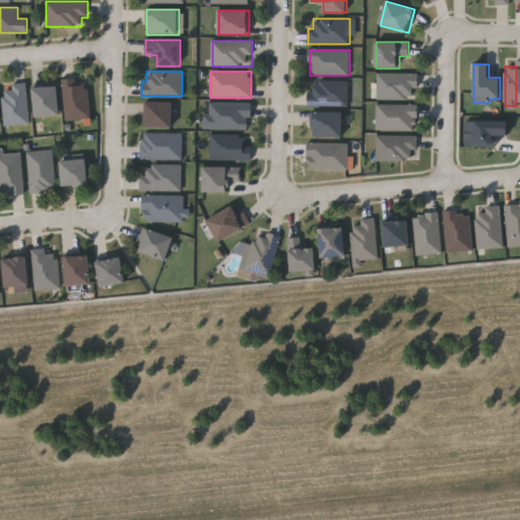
[(377,100),(377,73),(418,73),(418,100),(377,100)]
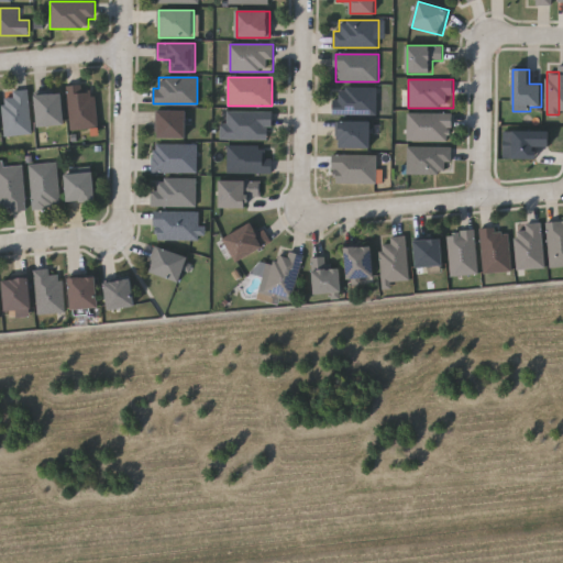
[(68,86),(95,85),(97,128),(72,129),(68,86)]
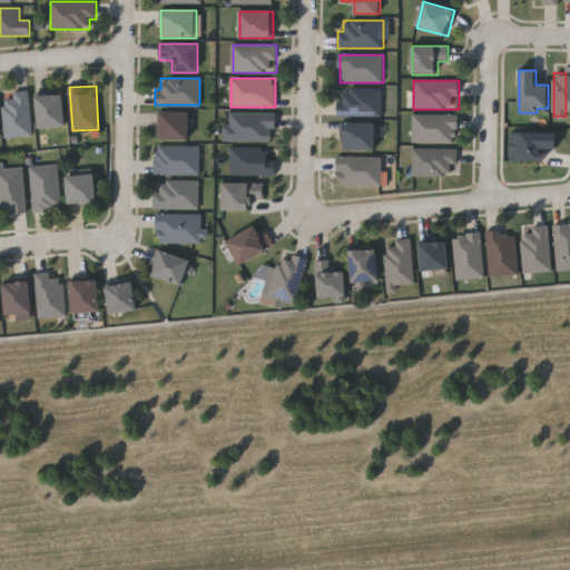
[(382,89),(382,115),(337,115),(337,100),(343,100),(343,89),(382,89)]
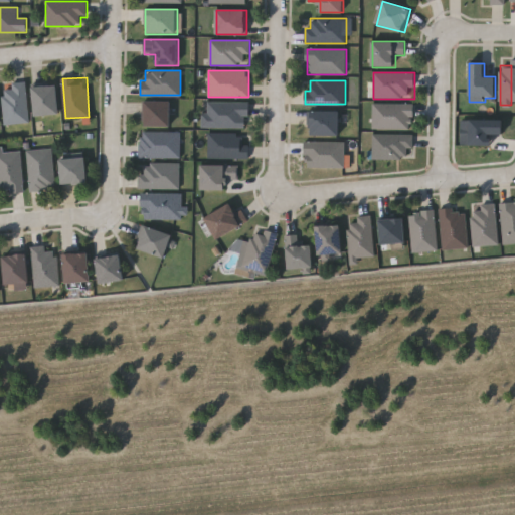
[(12,82),(26,82),(29,123),(5,124),(3,91),(12,91),(12,82)]
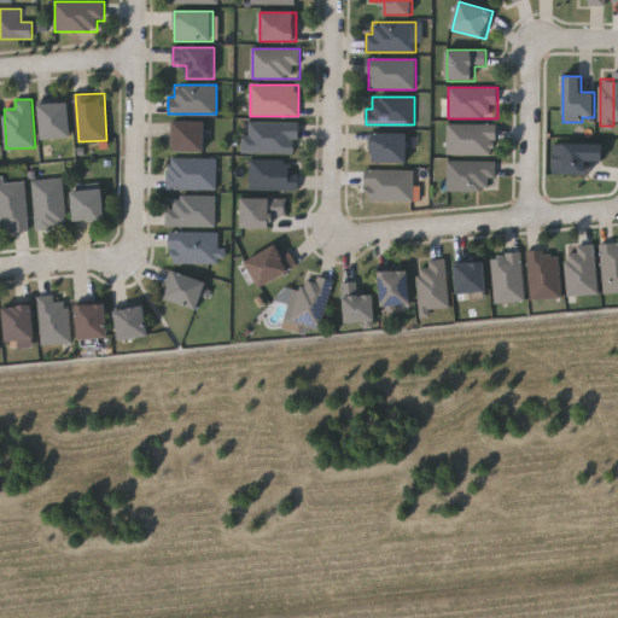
[(70,104),(70,139),(41,139),(41,104),(70,104)]
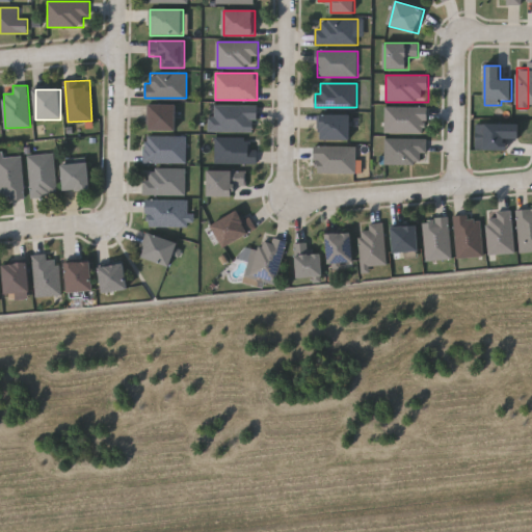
[(177,131),(150,131),(150,105),(177,105),(177,131)]
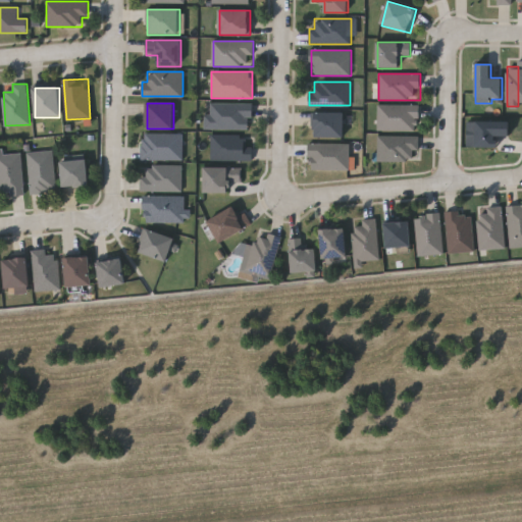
[(211,129),(211,103),(251,103),(251,129),(211,129)]
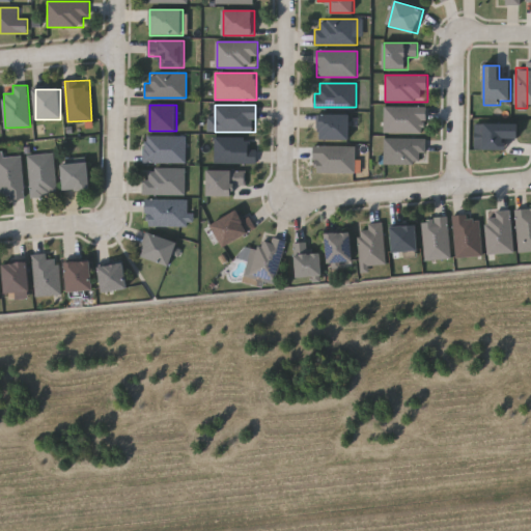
[(385,133),(385,107),(425,107),(425,133),(385,133)]
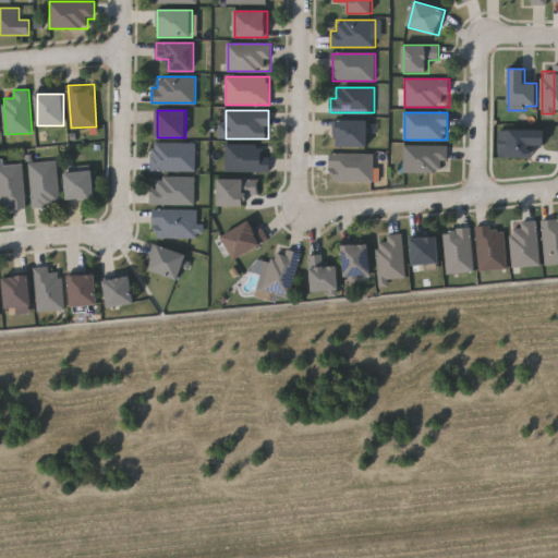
[(368,147),(335,147),(335,121),(368,121),(368,147)]
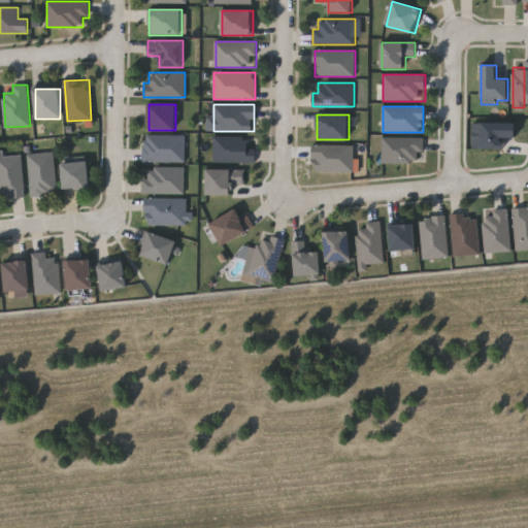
[(517,123),(517,138),(504,138),(504,150),(482,150),(482,123),(517,123)]
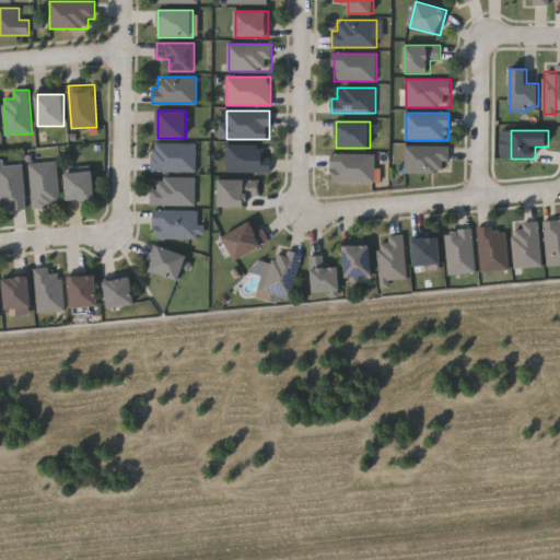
[(196,143),(196,172),(152,172),(152,143),(196,143)]
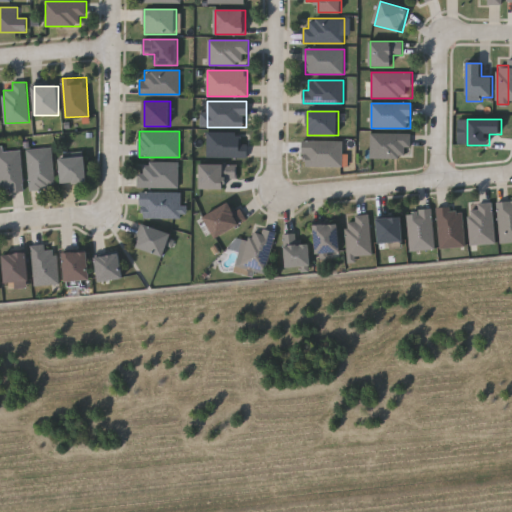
[(248,157),(207,157),(207,132),(242,132),(242,144),(248,144),(248,157)]
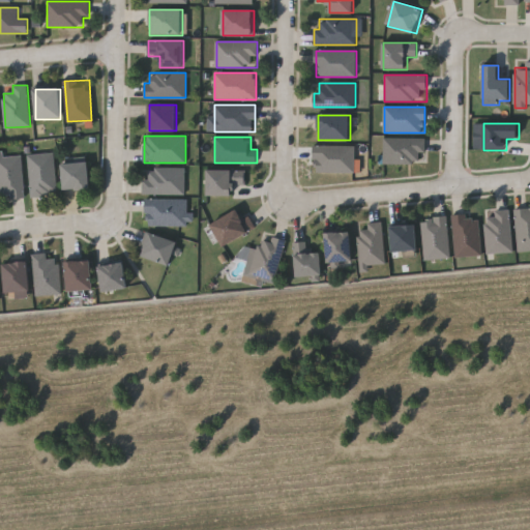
[(424,163),(383,163),(383,138),(424,138),(424,163)]
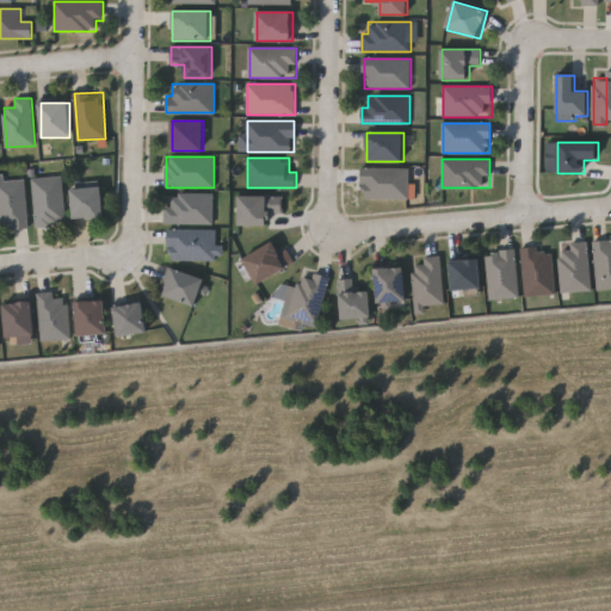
[(408,167),(408,199),(362,199),(362,167),(408,167)]
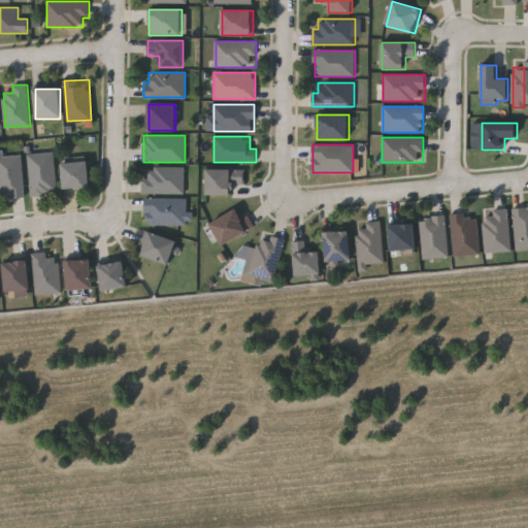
[(27,154),(53,152),(57,193),(31,195),(27,154)]
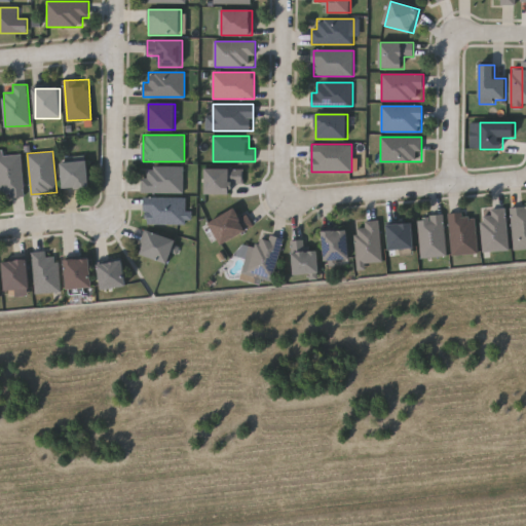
[(0,152),(21,152),(24,194),(0,195),(0,152)]
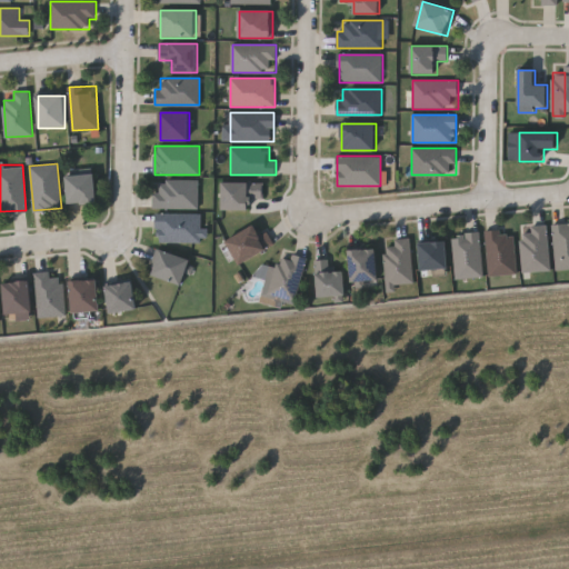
[(68,175),(96,175),(97,202),(68,203),(68,175)]
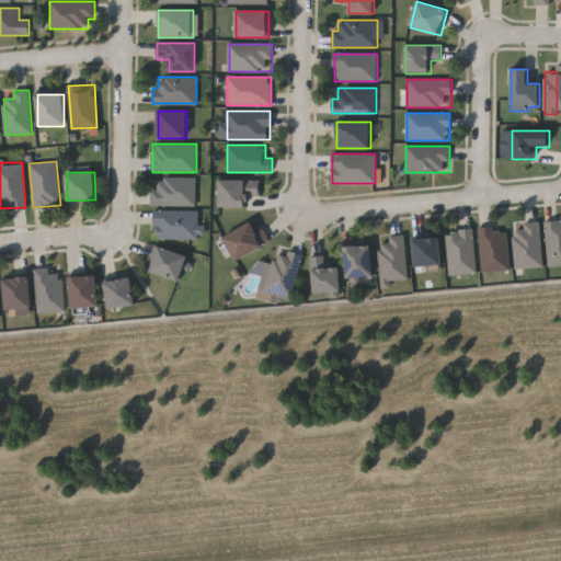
[(151,189),(156,189),(156,178),(196,178),(196,206),(151,206),(151,189)]
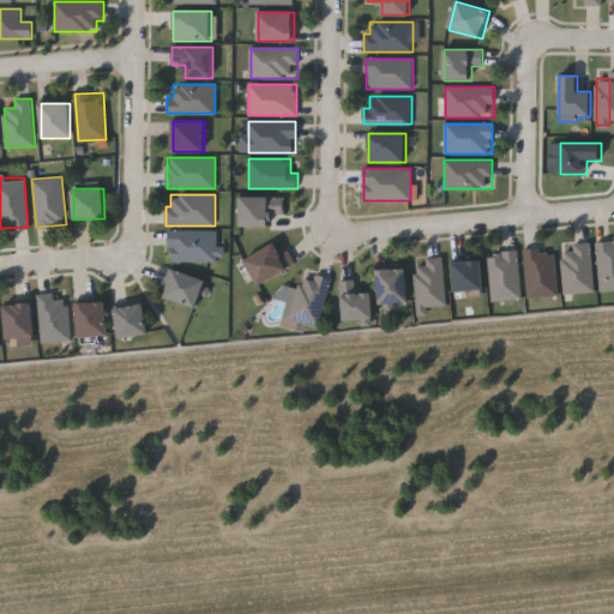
[(240,197),(284,197),(284,214),(270,214),(270,226),(240,226),(240,197)]
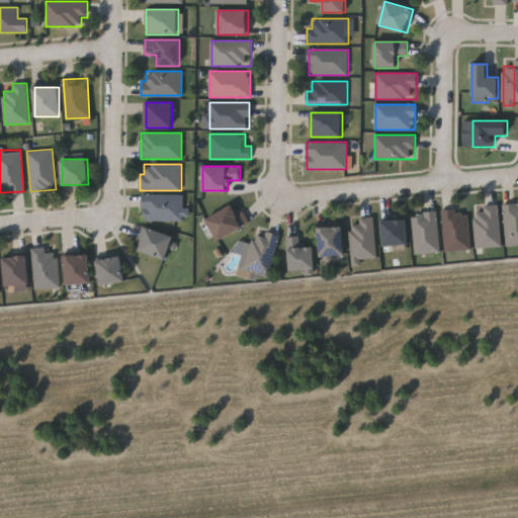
[(143,194),(183,194),(183,220),(143,220),(143,194)]
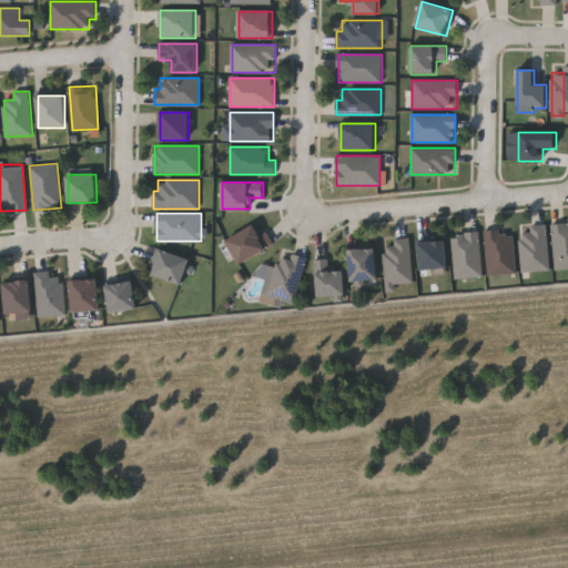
[(564,267),(553,267),(553,223),(564,223),(564,267)]
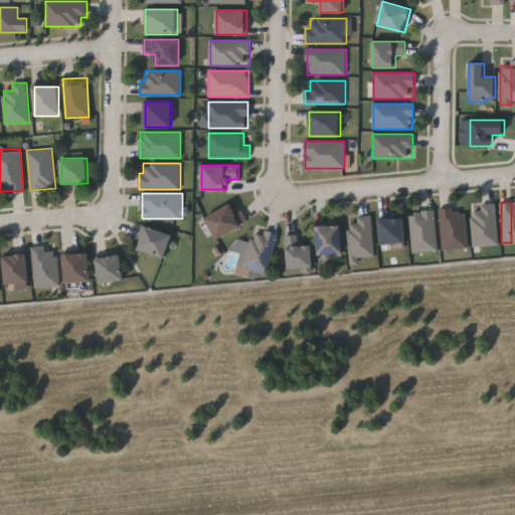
[(217,239),(205,217),(230,203),(236,212),(241,210),(248,222),(217,239)]
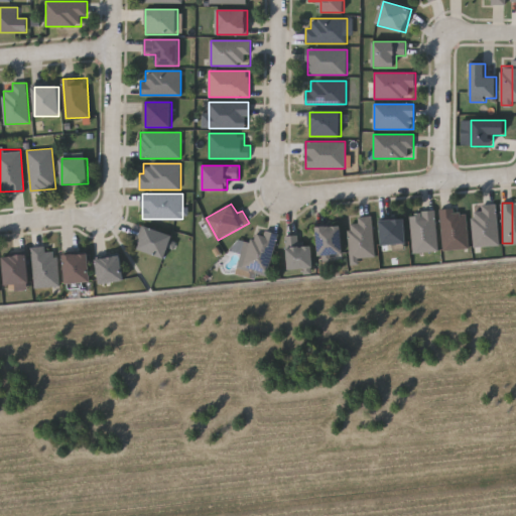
[(471,211),(482,210),(481,205),(496,204),(500,244),(475,247),(471,211)]
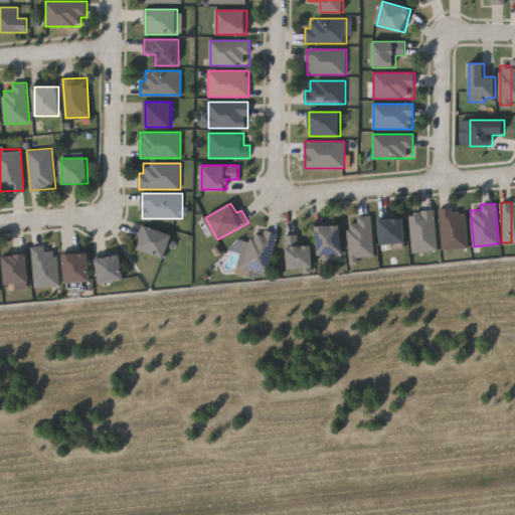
[(443,249),(440,210),(465,208),(468,247),(443,249)]
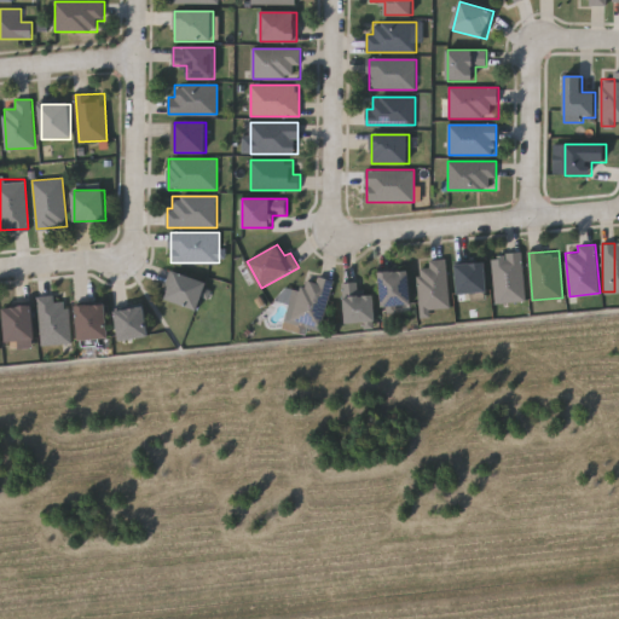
[(526,300),(496,302),(492,255),(521,253),(526,300)]
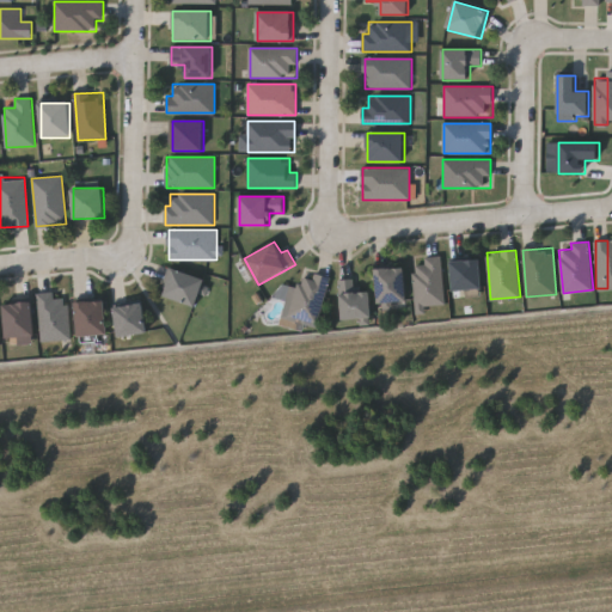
[(445,306),(416,307),(414,265),(424,264),(424,257),(442,256),(445,306)]
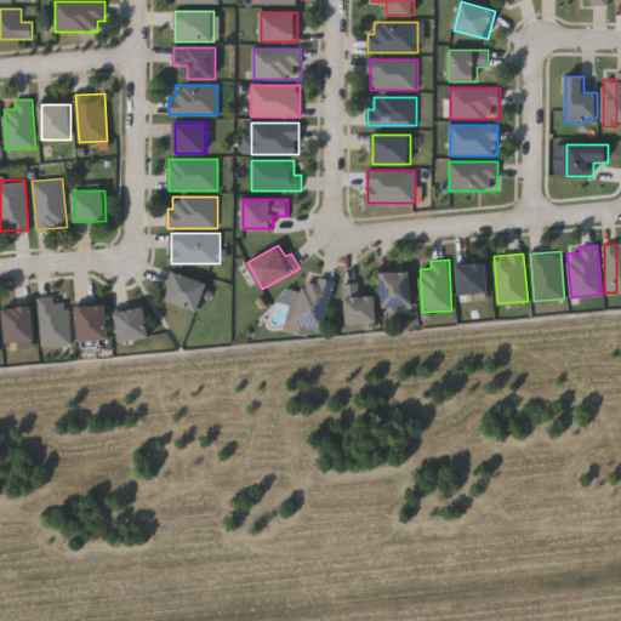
[(489,294),(460,295),(459,265),(488,263),(489,294)]
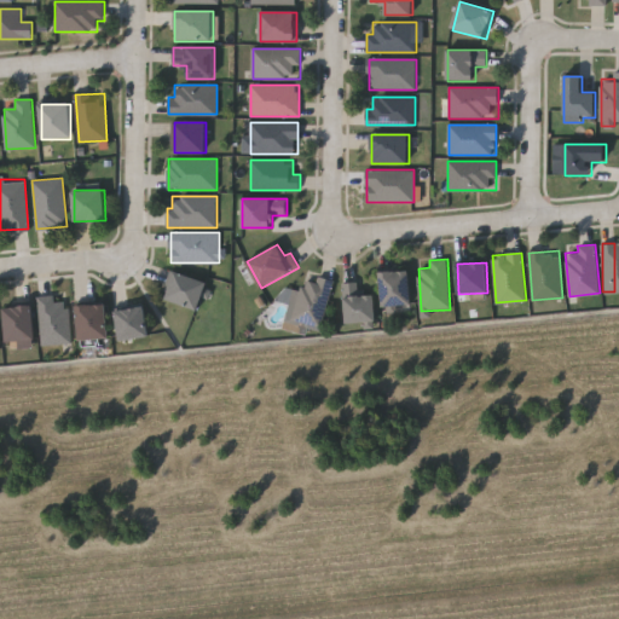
[(411,271),(411,306),(382,307),(381,272),(411,271)]
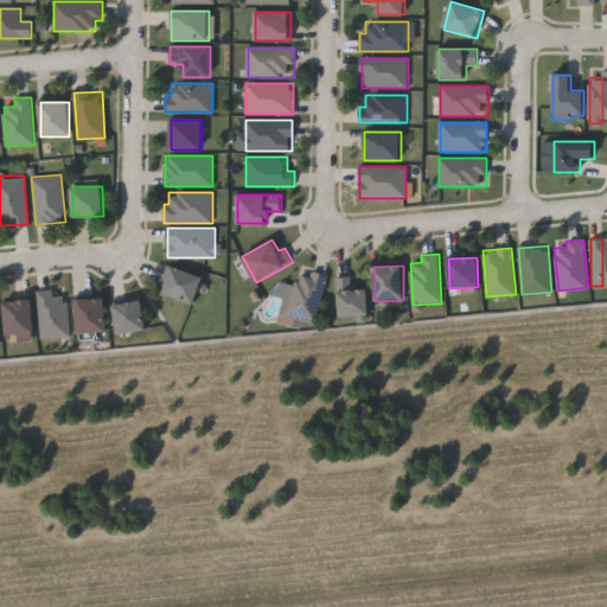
[(196,304),(164,294),(171,267),(204,276),(196,304)]
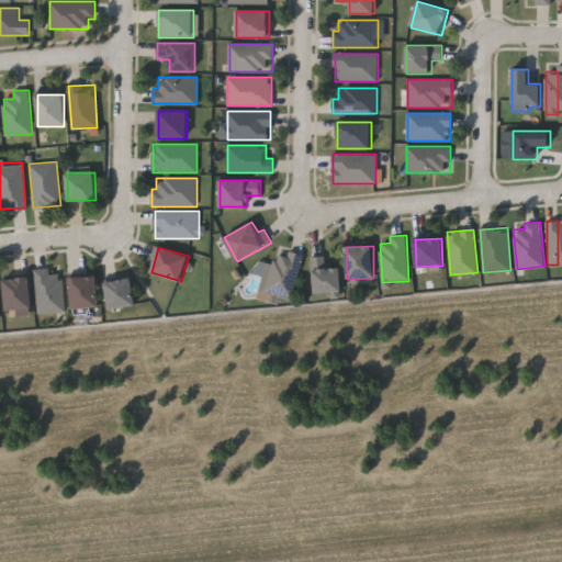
[(259,291),(266,261),(276,263),(278,251),(301,256),(292,298),(259,291)]
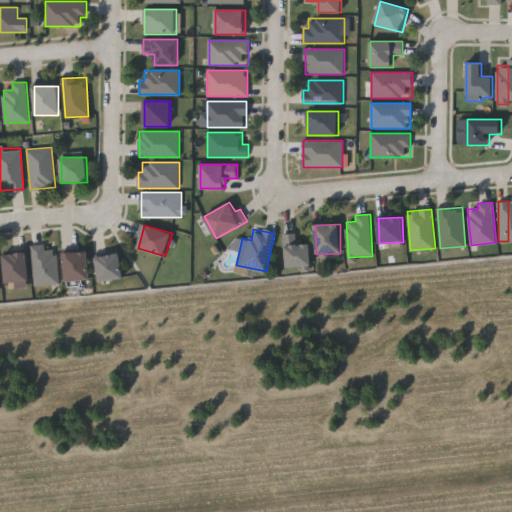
[(285,233),(299,233),(299,244),(311,244),(311,267),(285,267),(285,233)]
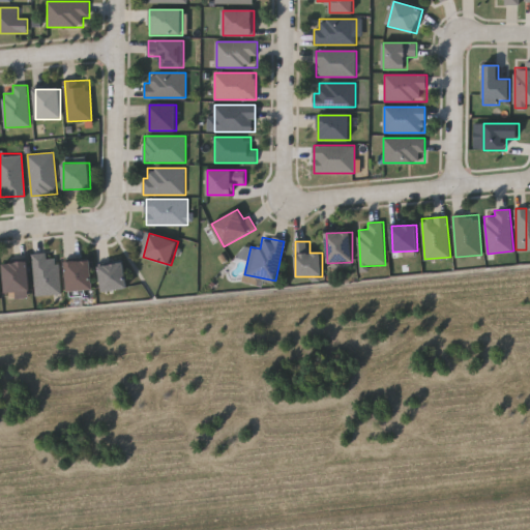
[(33,254),(48,253),(48,258),(59,257),(60,294),(35,295),(33,254)]
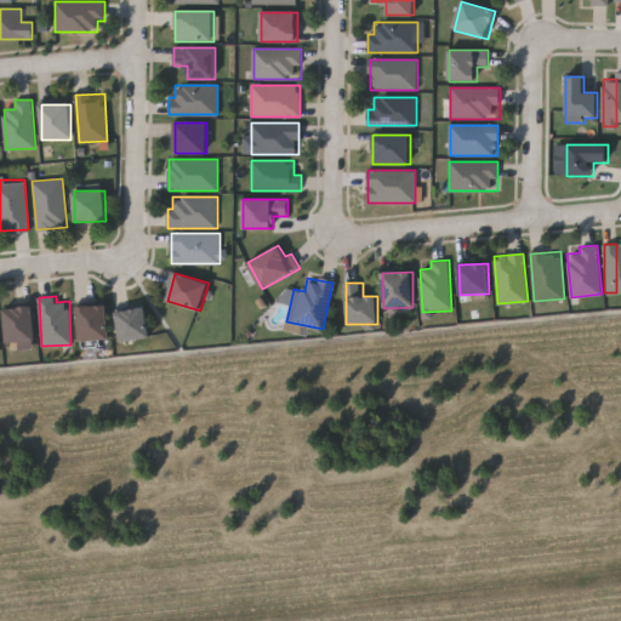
[(4,308),(32,306),(35,345),(7,347),(4,308)]
